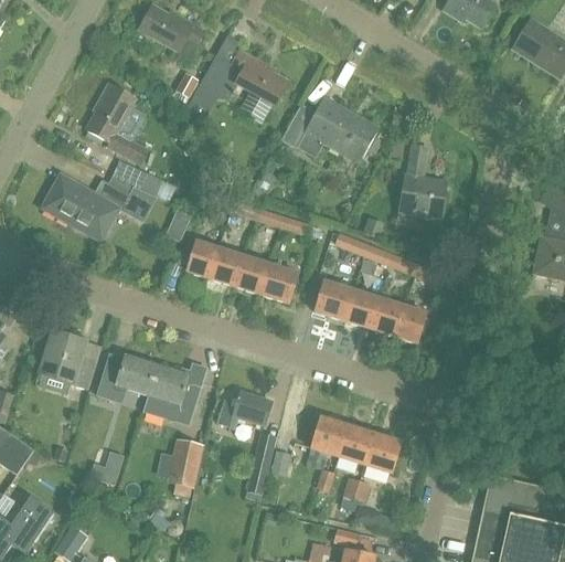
[(460,16),(479,28),(494,2),(490,0),(447,0),(443,9),(458,19),(460,16)]
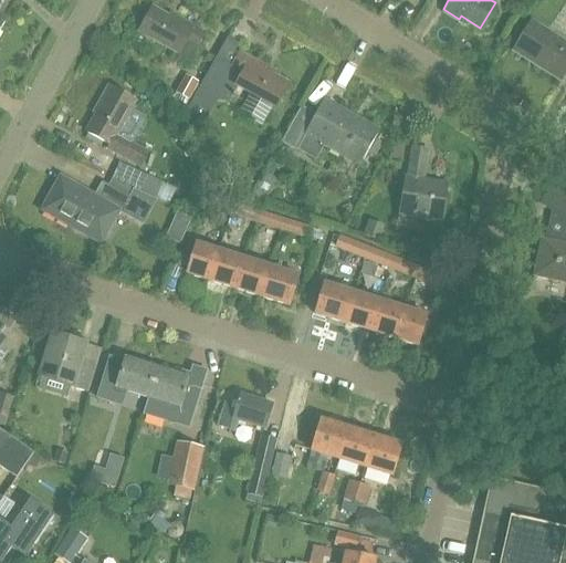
[(138,29),(190,59),(206,31),(176,14),(174,18),(152,4),(138,29)]
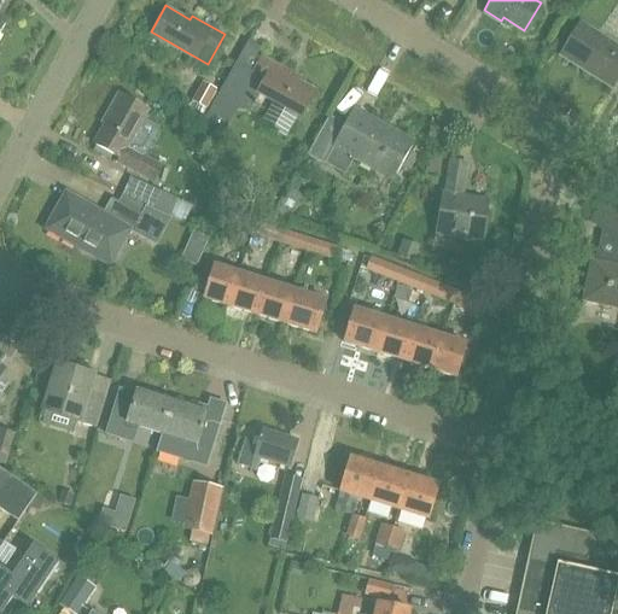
[(560,52),(612,85),(617,75),(617,44),(581,21),(560,52)]
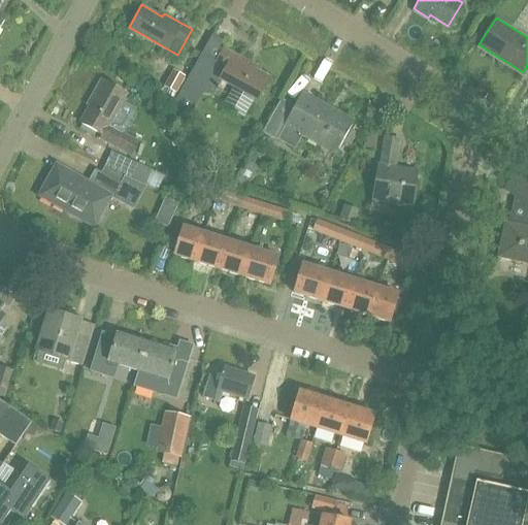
[(243,116),(254,97),(257,98),(270,75),(250,64),(251,61),(224,45),(223,46),(208,38),(173,101),(177,116),(191,111),(201,92),(215,92),(222,78),(232,85),(222,103),(243,116)]
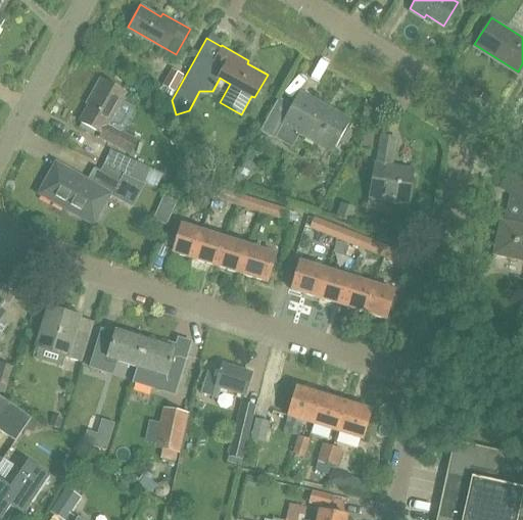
[(162,83),(175,90),(184,74),(172,66),(162,83)]
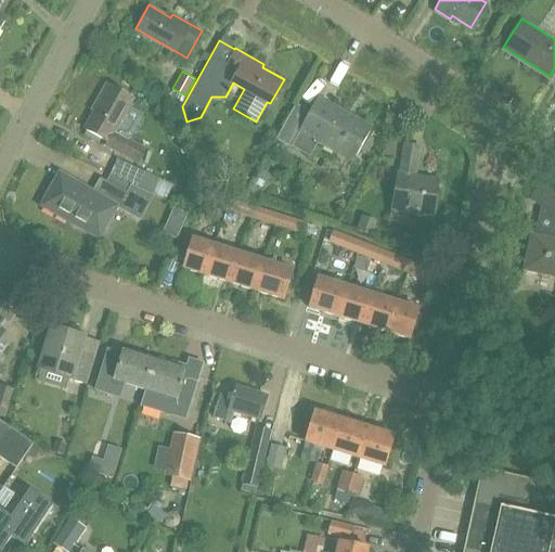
[(104,144),(138,163),(147,146),(116,129),(133,97),(105,81),(94,102),(97,103),(84,127),(106,139),(104,144)]
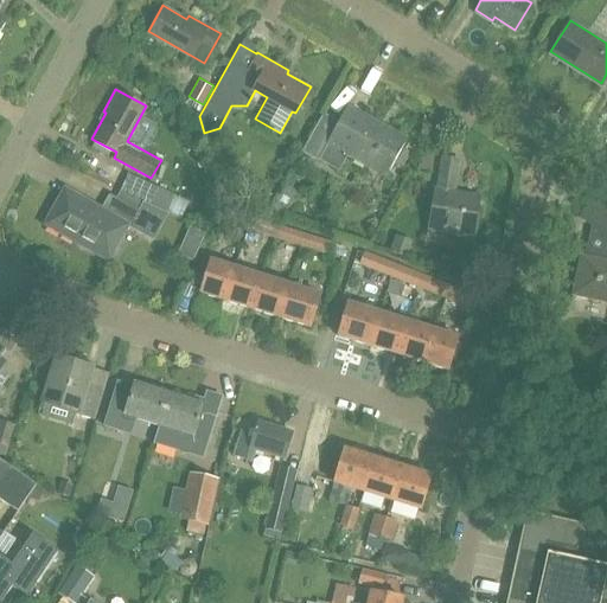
[(349,153),(385,174),(407,136),(349,104),(340,120),(324,110),(302,148),(319,159),(319,158),(339,170),(349,153)]
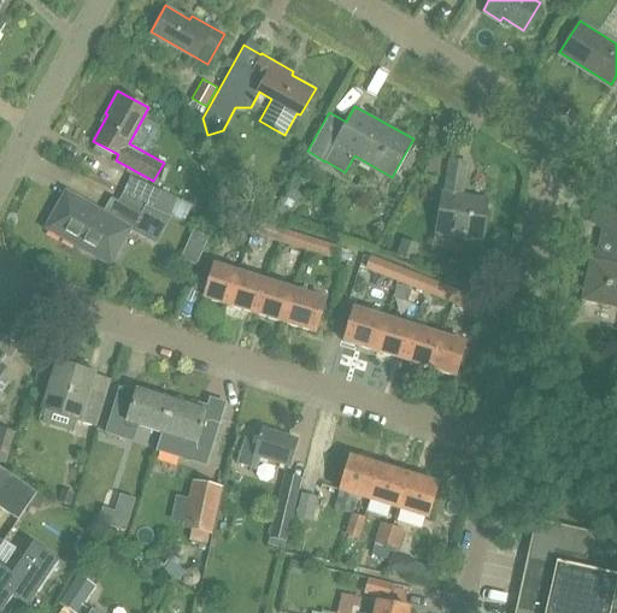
[(440,157),(428,154),(425,169),(438,171),(440,157)]
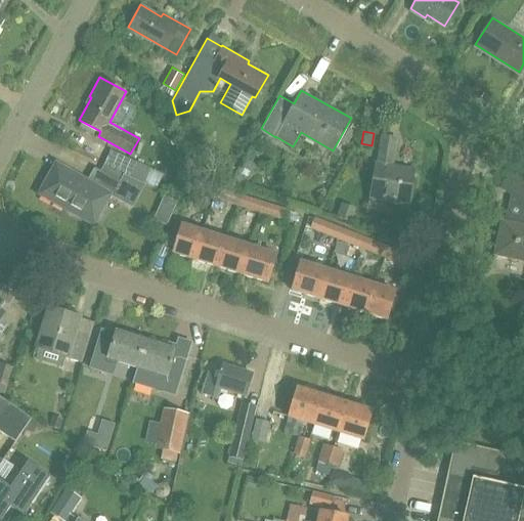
[(368,207),(384,209),(386,200),(408,203),(415,167),(394,164),(397,135),(381,132),(376,162),(376,161),(369,197),(368,207)]
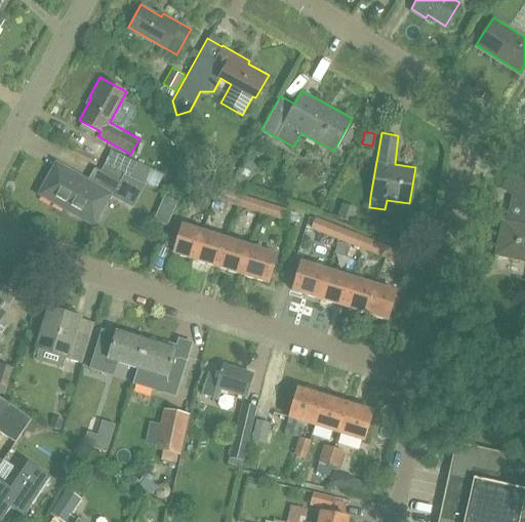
[(125,173),(144,182),(151,166),(132,158),(111,149),(104,162),(125,173)]
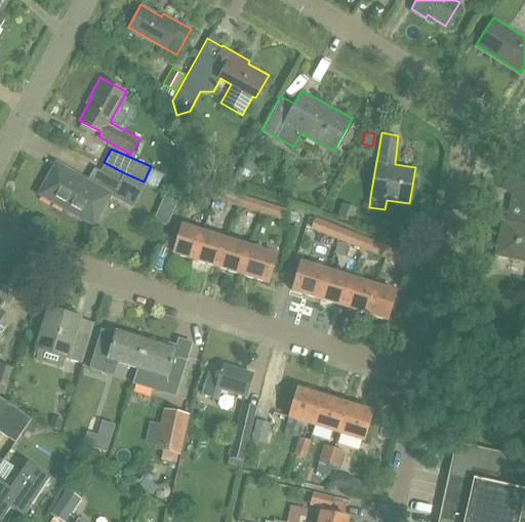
[(257,165),(246,159),(240,172),(250,177),(257,165)]
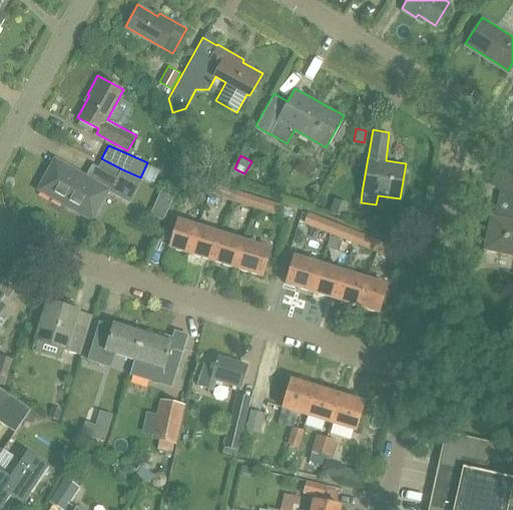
[(38,188),(92,217),(108,187),(109,188),(117,175),(96,164),(88,176),(55,157),(38,188)]
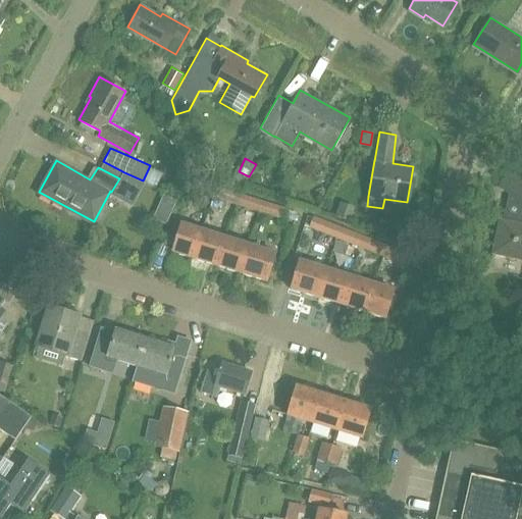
[(521,259),(521,176),(507,169),(498,186),(508,192),(503,217),(500,217),(492,253),(521,259)]
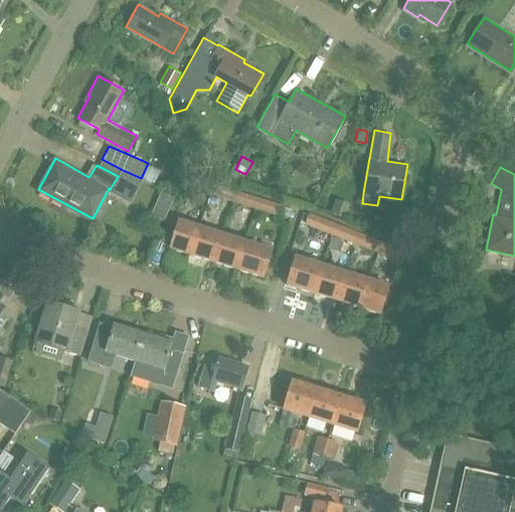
[(157,198),(170,203),(173,196),(161,190),(157,198)]
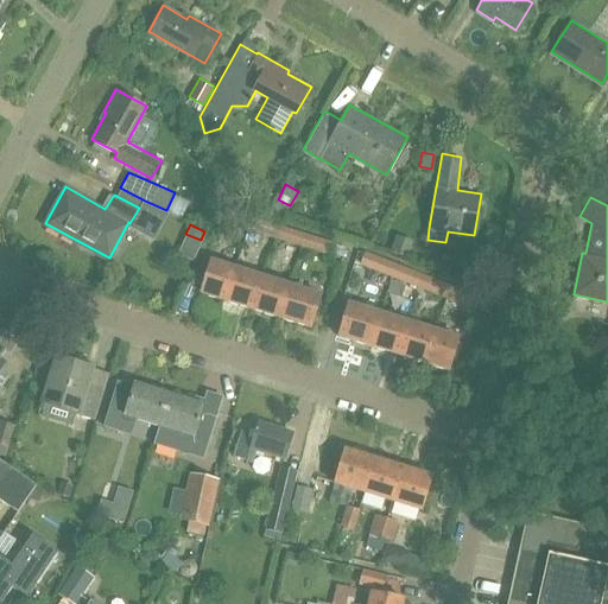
[(279,237),(305,246),(310,233),(283,224),(279,237)]
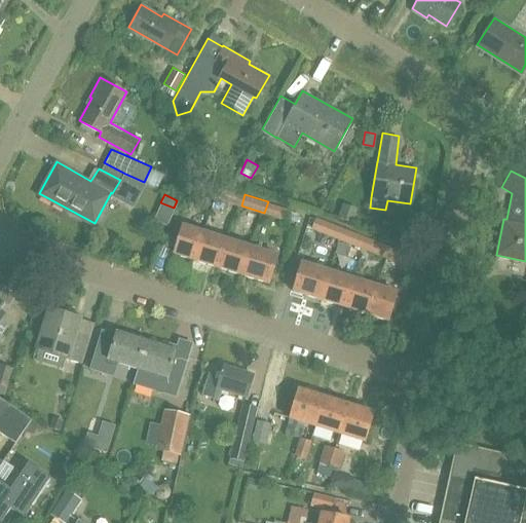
[(361,203),(345,198),(339,220),(354,225),(361,203)]
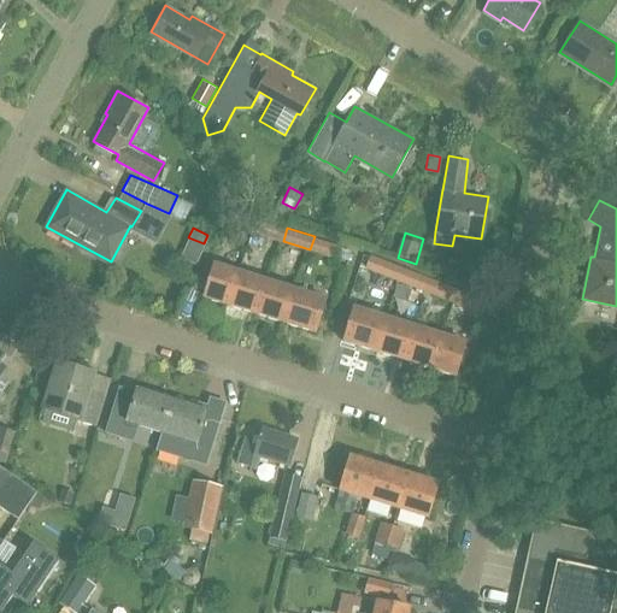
[(315,236),(310,249),(339,259),(342,245),(315,236)]
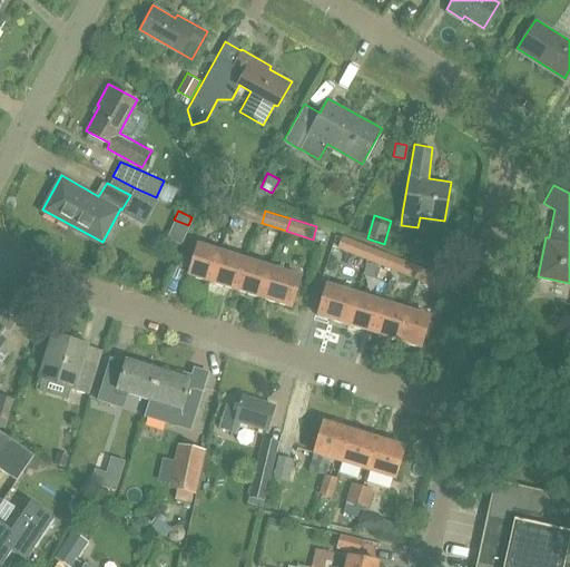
[(337,246),(363,256),(367,244),(343,234),(337,246)]
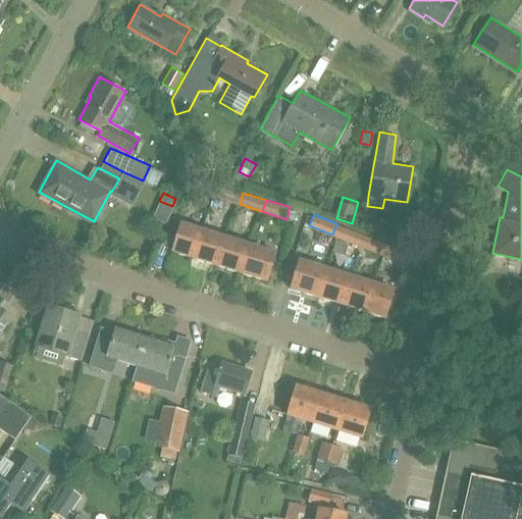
[(172,250),(196,257),(204,229),(180,222),(172,250)]
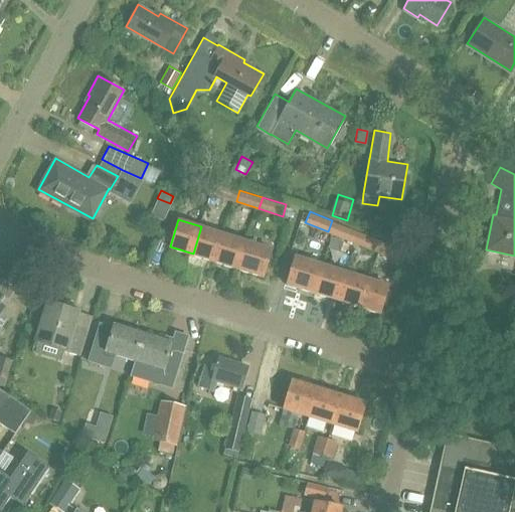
[(328,231),(350,240),(354,229),(332,220),(328,231)]
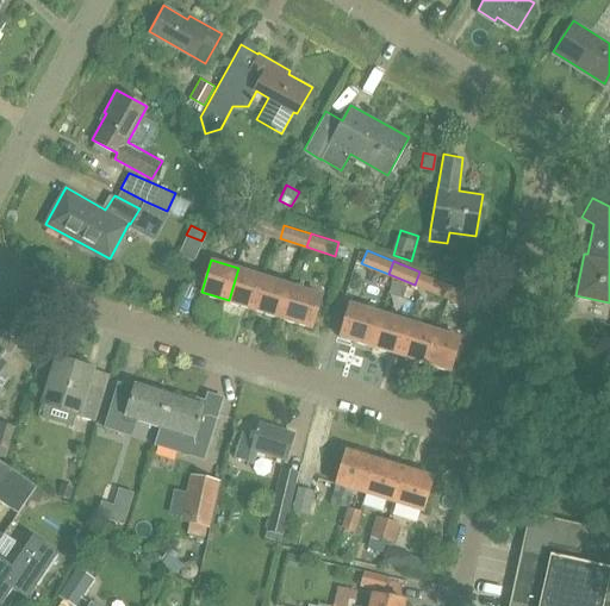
[(229,300),(256,310),(266,276),(238,268),(229,300)]
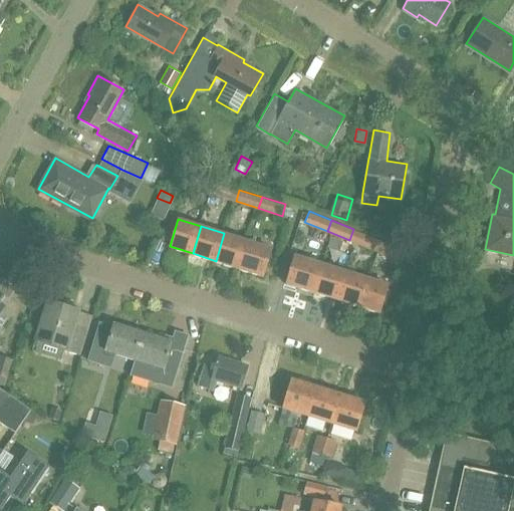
[(353,229),(349,240),(371,249),(376,238),(353,229)]
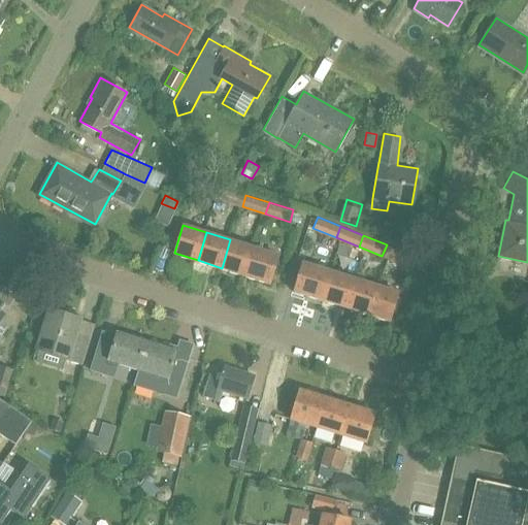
[(222,268),(245,275),(254,248),(230,239),(222,268)]
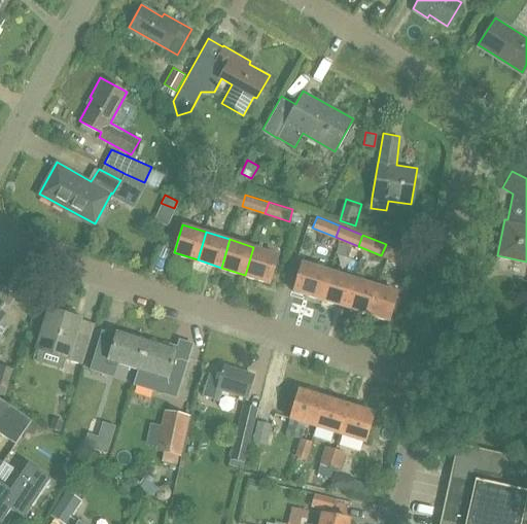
[(386,244),(381,255),(405,264),(409,253),(386,244)]
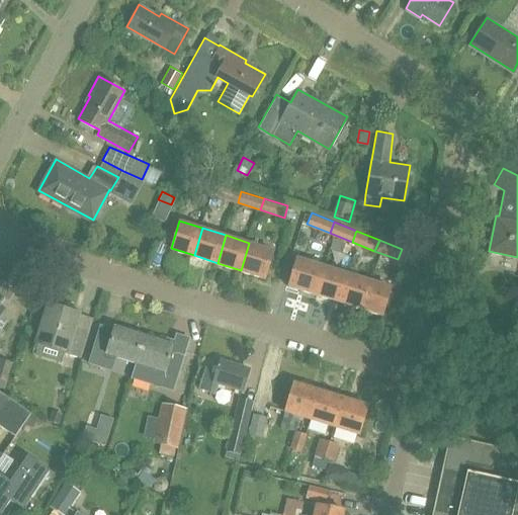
[(241,270),(264,277),(273,250),(249,243),(241,270)]
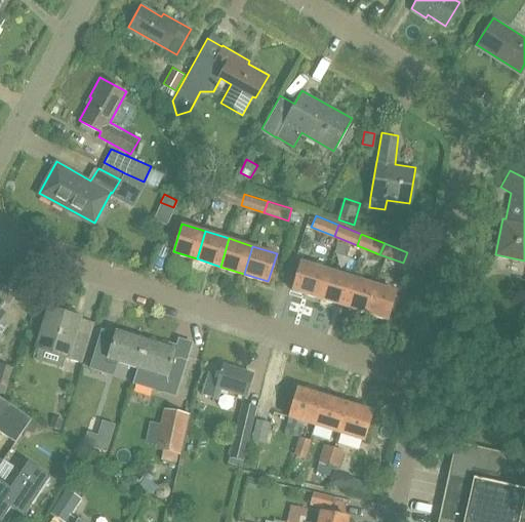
[(292,289),(316,296),(324,268),(300,261),(292,289)]
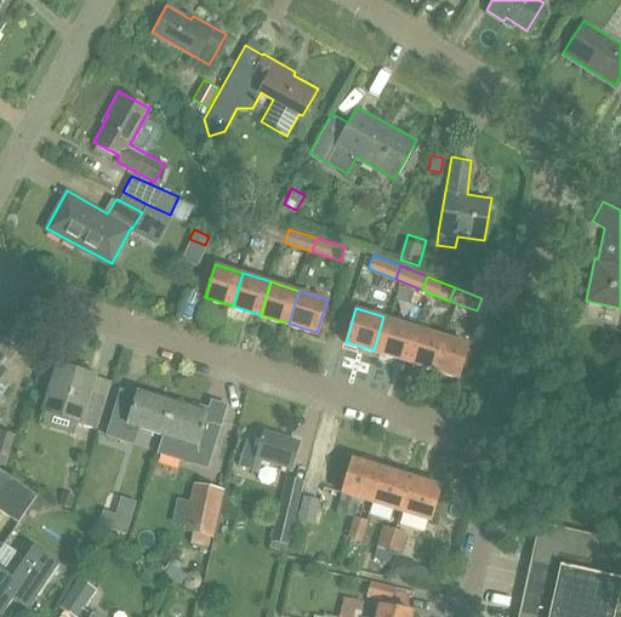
[(374,350),(402,359),(411,325),(383,316),(374,350)]
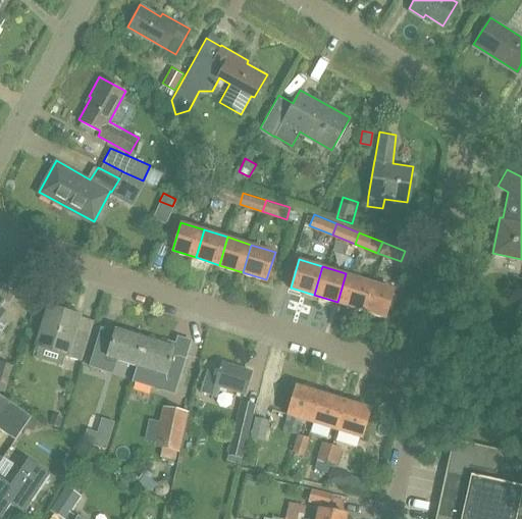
[(337,302),(361,309),(369,281),(346,273),(337,302)]
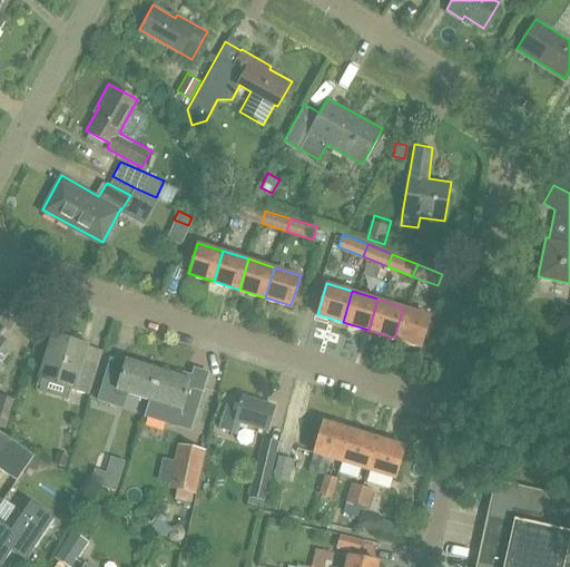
[(394,338),(421,345),(430,315),(403,308),(394,338)]
